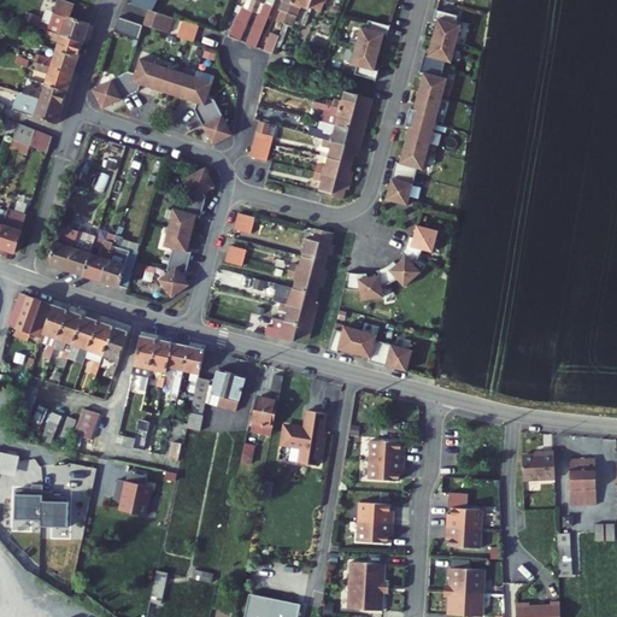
[(74,15),(78,1),(74,0),(60,0),(58,10),(74,15)]
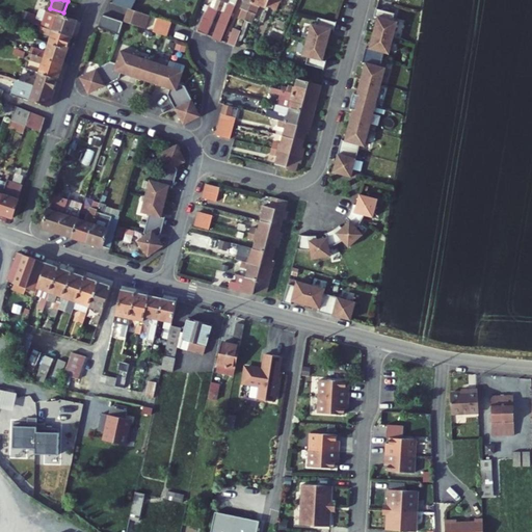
[(211,36),(219,40),(235,0),(217,0),(215,6),(225,10),(221,20),(218,18),(211,36)]
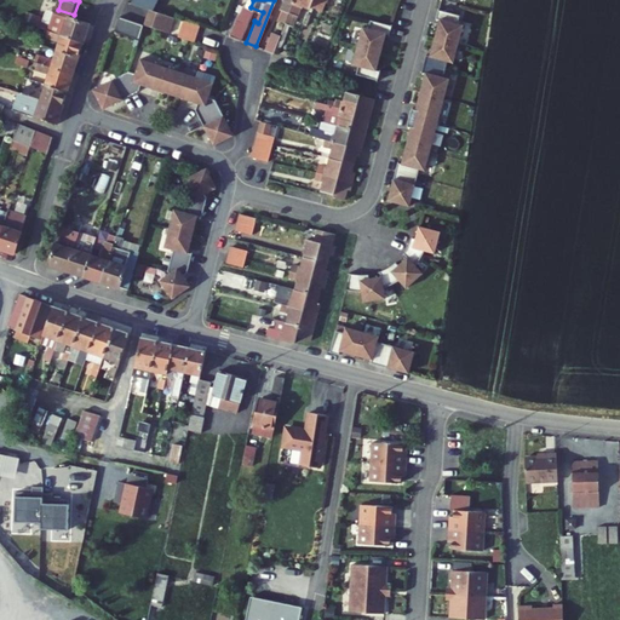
[(282,0),(286,1),(277,21),(285,23),(287,16),(293,0),(282,0)]
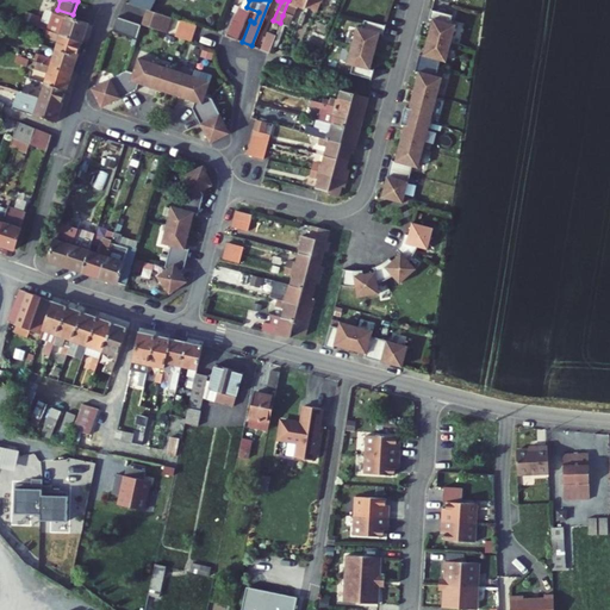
[(294,7),(304,11),(307,0),(288,0),(282,16),(280,23),(285,25),(287,18),(290,18),(294,7)]
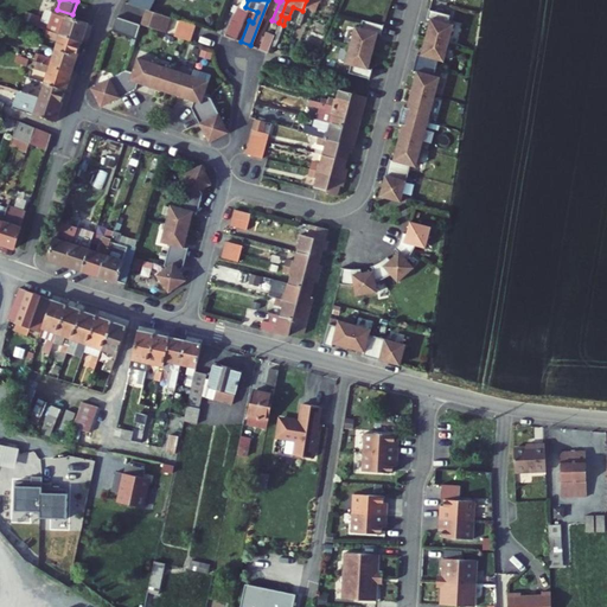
[(314,14),(319,0),(306,0),(302,11),(314,14)]
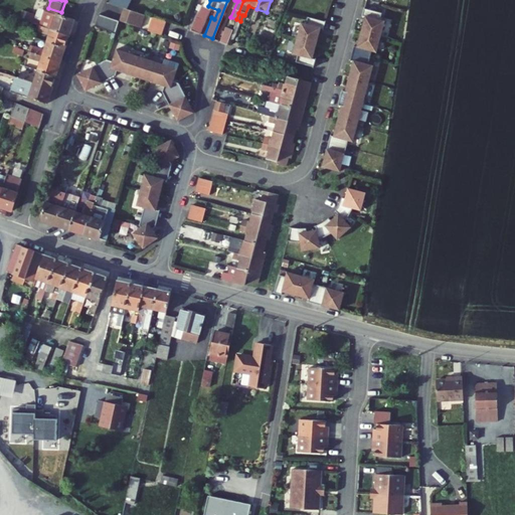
[(202,6),(199,5),(189,29),(198,32),(207,8),(202,6)]
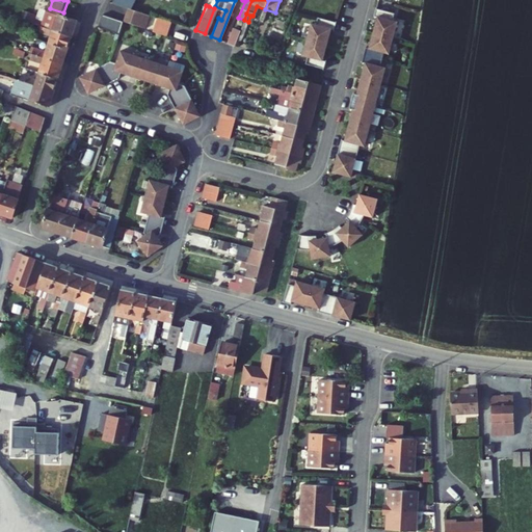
[(40,12),(25,7),(22,17),(42,23),(75,34),(80,19),(63,12),(50,8),(49,8),(46,17),(38,15),(40,12)]
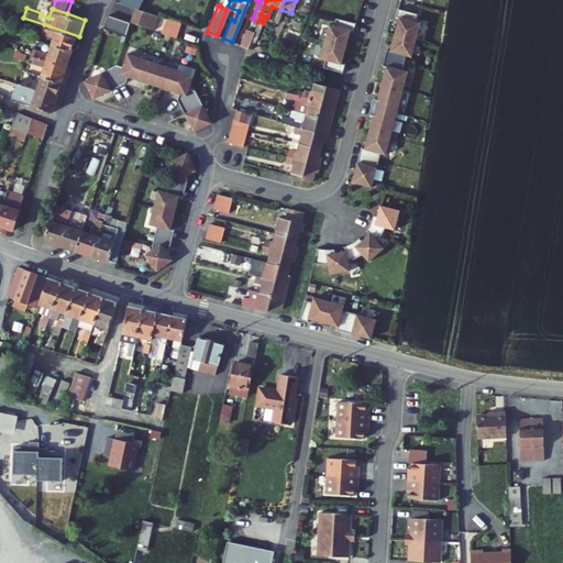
[(159,15),(136,8),(131,22),(154,30),(159,15)]
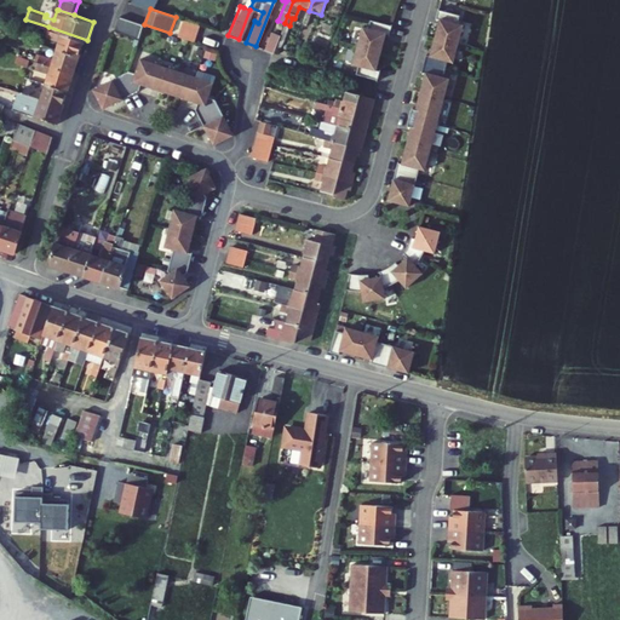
[(458,24),(460,16),(438,10),(436,19),(440,19),(436,38),(459,45),(464,26),(458,24)]
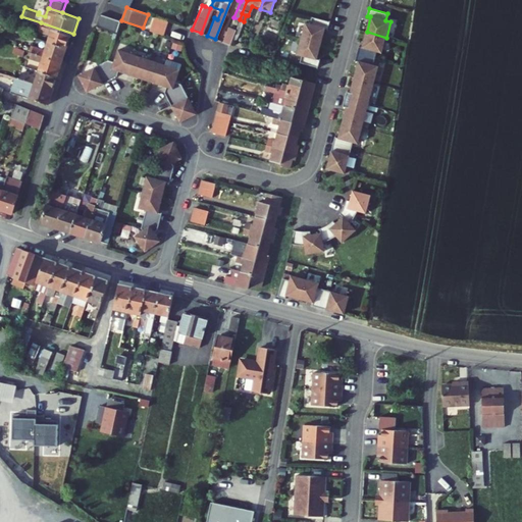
[(117,33),(121,20),(102,13),(98,25),(117,33)]
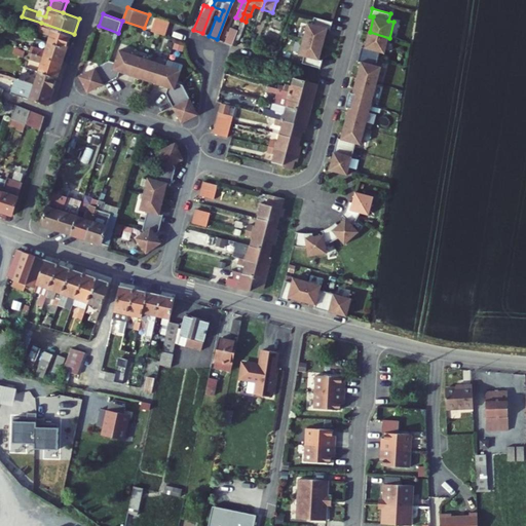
[(145,27),(151,29),(155,16),(149,14),(145,27)]
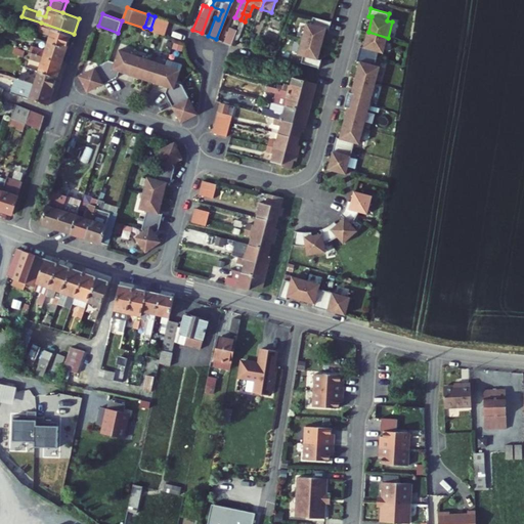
[(170,22),(156,16),(151,31),(165,35),(170,22)]
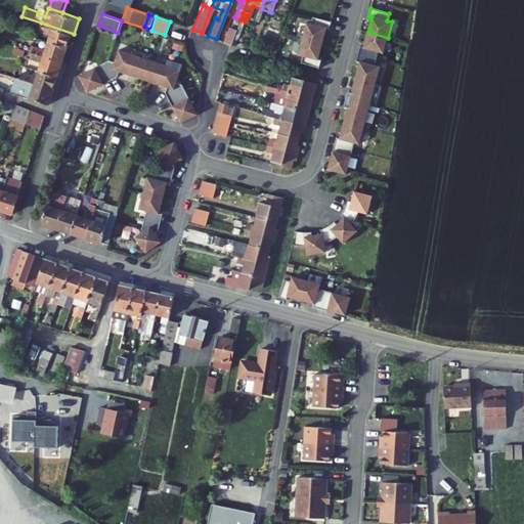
[(302,39),(314,42),(319,18),(313,16),(311,25),(307,24),(302,39)]
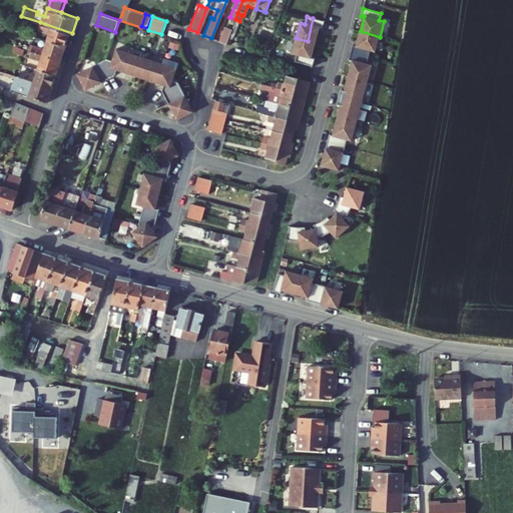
[(325,21),(313,18),(308,41),(316,43),(320,28),(323,29),(325,21)]
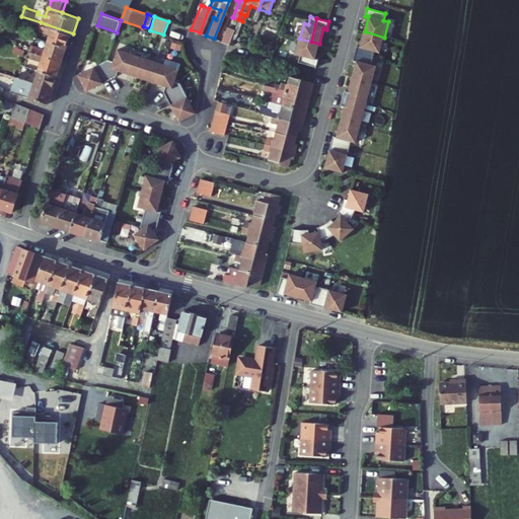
[(51,41),(69,47),(73,33),(41,22),(40,25),(45,27),(44,30),(53,33),(51,41)]
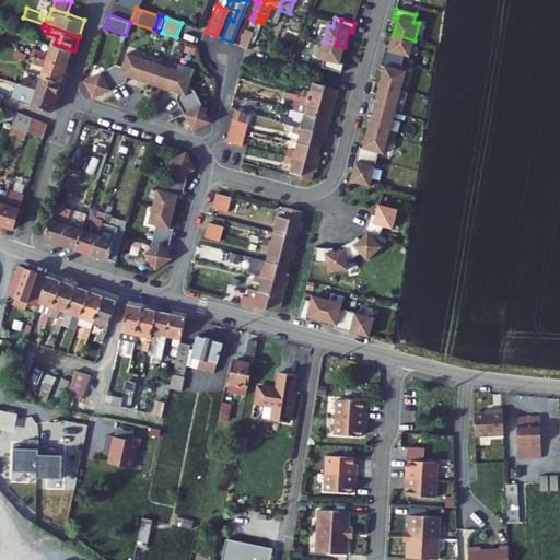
[(240,44),(246,26),(241,24),(235,43),(240,44)]
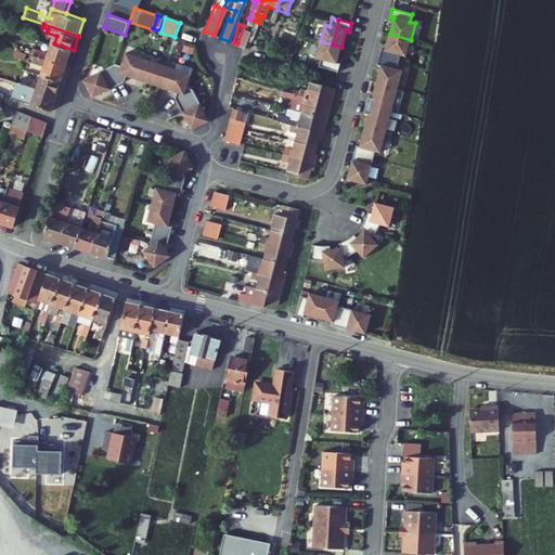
[(249,33),(244,30),(237,46),(244,48),(249,33)]
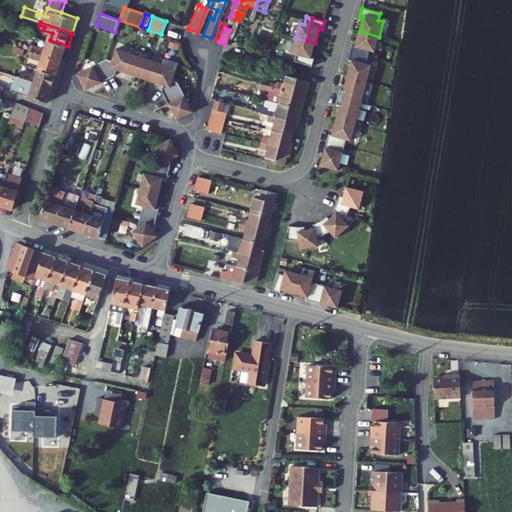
[(375,52),(379,37),(360,31),(355,46),(352,46),(350,53),(368,58),(370,51),(375,52)]
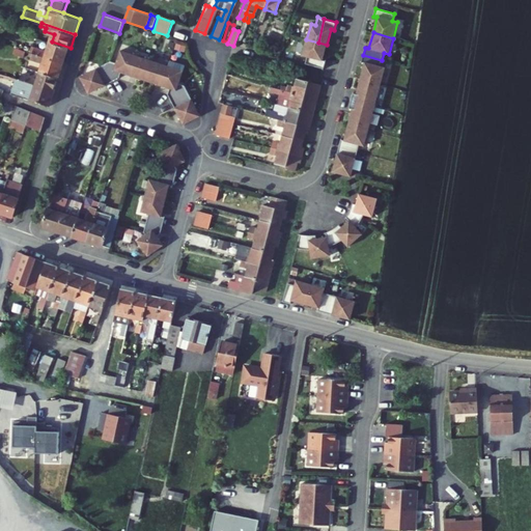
[(306,64),(312,65),(318,43),(306,39),(302,56),(307,57),(306,64)]
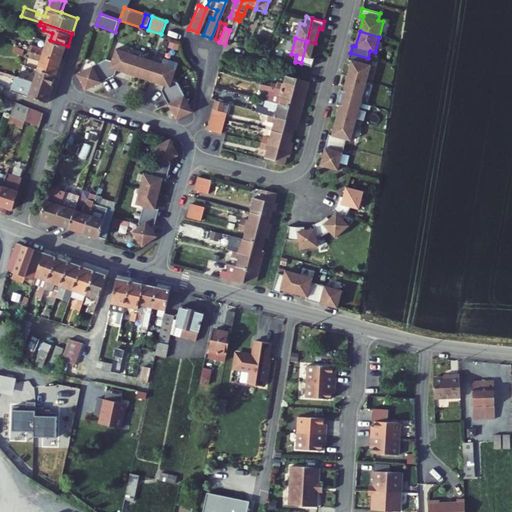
[(31,49),(63,60),(68,46),(50,40),(47,48),(38,44),(37,47),(32,46),(31,49)]
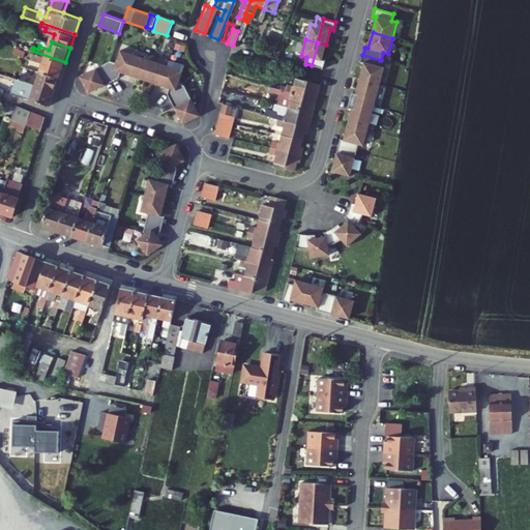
[(326,45),(318,42),(312,65),(323,68),(325,61),(322,60),(326,45)]
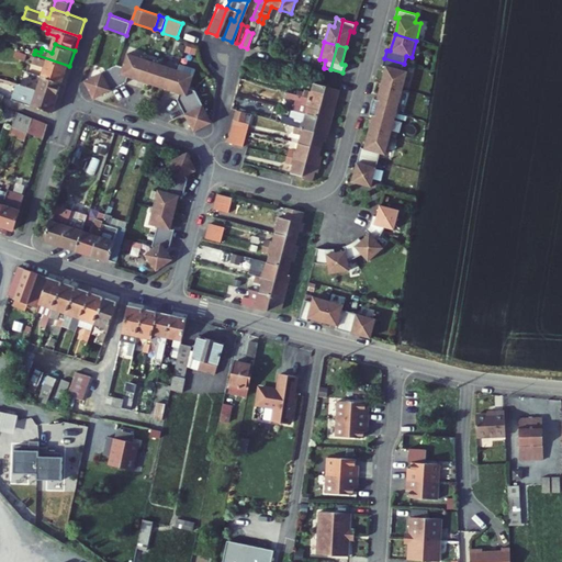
[(44,74),(65,81),(69,66),(34,54),(33,57),(37,59),(36,63),(46,66),(44,74)]
